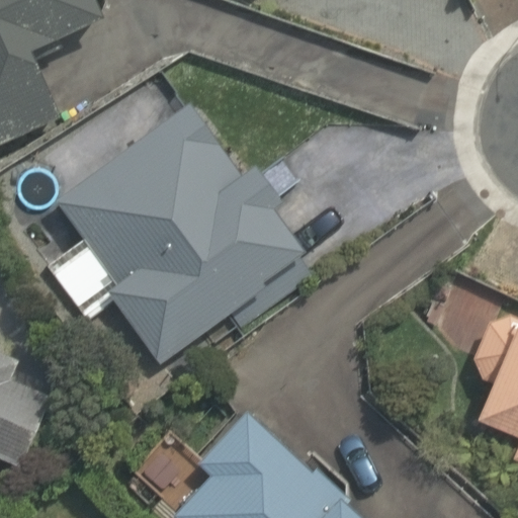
[(0,0),(0,142),(61,116),(31,49),(104,17),(96,0),(0,0)]
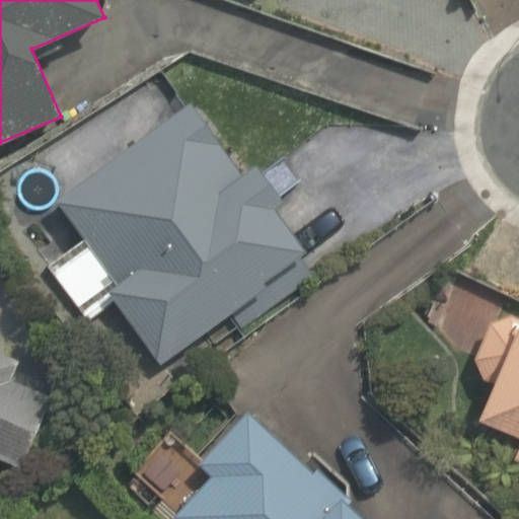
[(191,105),(57,202),(83,238),(48,264),(84,315),(112,296),(161,365),(231,314),(238,325),(311,273),(297,253),(304,249),(274,207),(283,201),(258,166),(243,177),(191,105)]
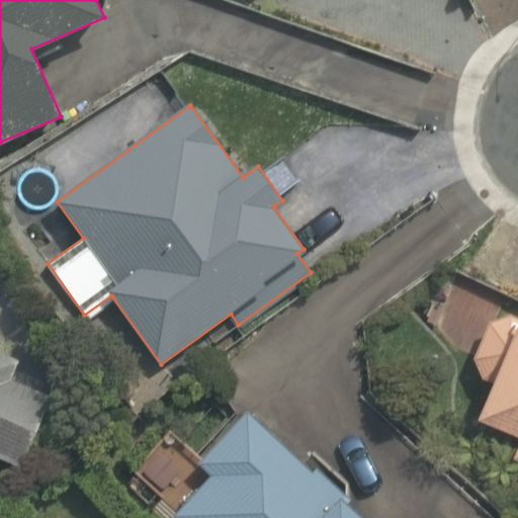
[(517,319),(508,315),(488,326),(473,358),(482,378),(493,382),(478,420),(517,437),(517,439),(511,455),(517,458),(517,319)]
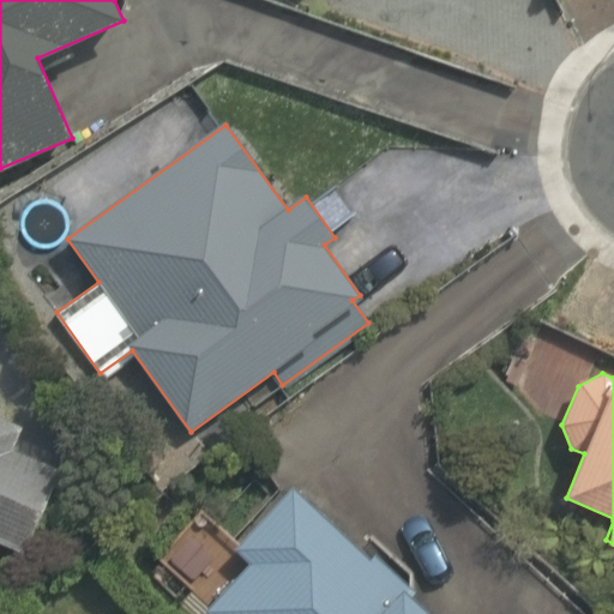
[(0,540),(23,549),(56,470),(11,451),(22,427),(0,417),(0,540)]
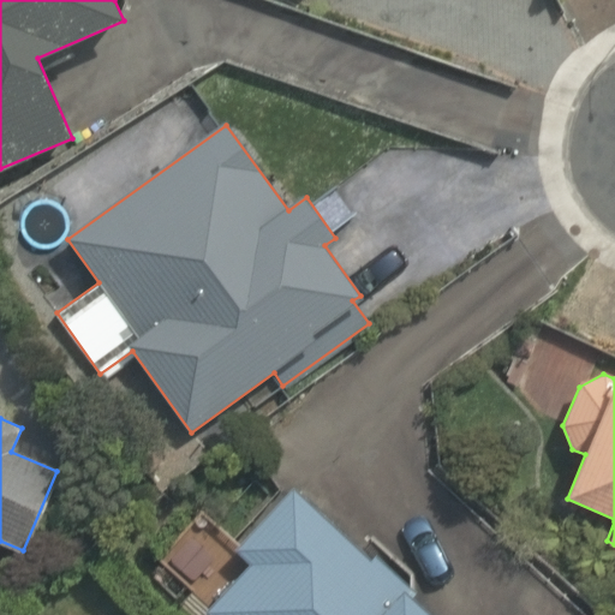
[(214,614),(428,614),(408,596),(412,592),(372,554),(366,561),(292,490),(236,549),(251,565),(209,610),(214,614)]
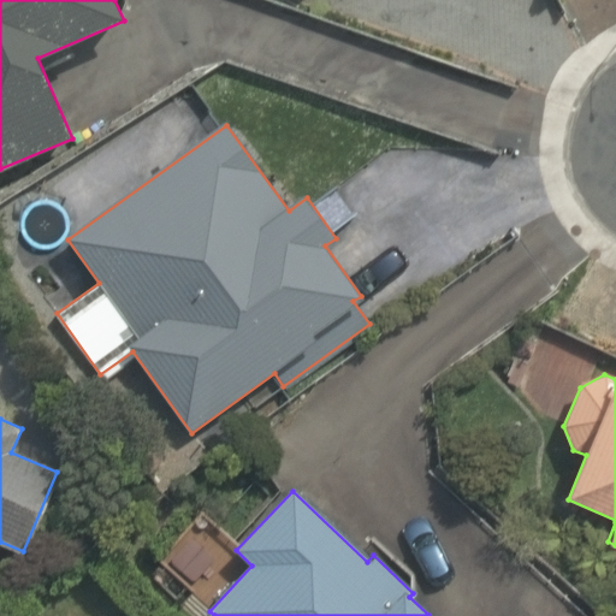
All buildings are outlined.
